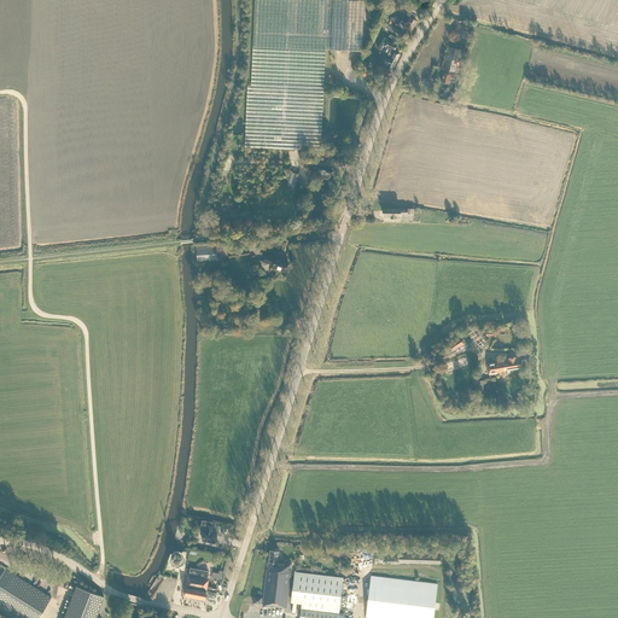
[(410,33),(418,22),(414,19),(417,16),(409,11),(407,15),(410,17),(407,23),(398,18),(395,24),(403,29),(410,33)]
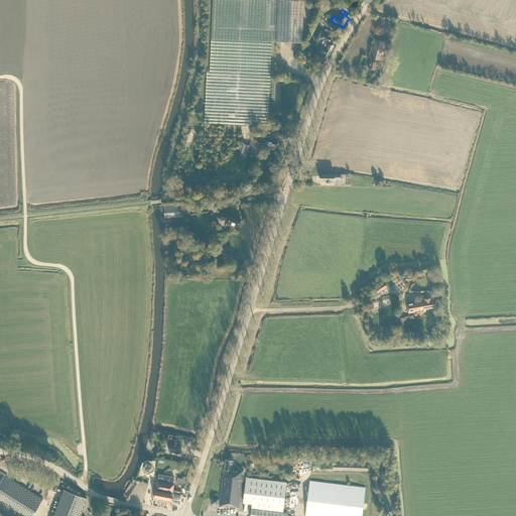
[(321,38),(321,39),(320,42),(324,43),(325,40),(329,42),(332,37),(326,35),(324,34),(321,38)]
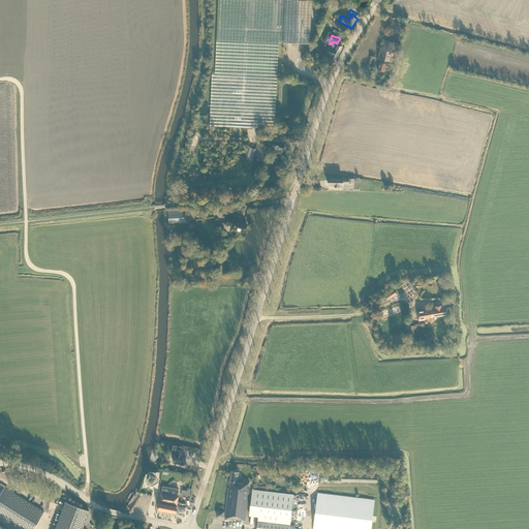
[(391,62),(396,43),(383,39),(378,58),(382,59),(381,63),(379,62),(377,70),(384,72),(385,66),(390,67),(391,62)]
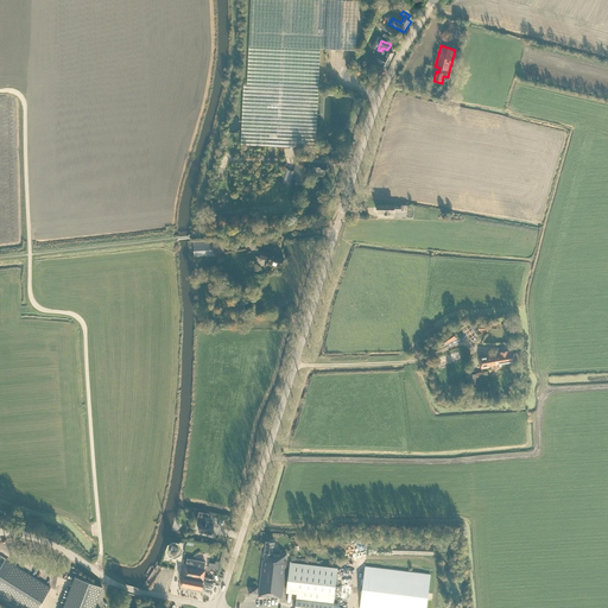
[(378,62),(377,65),(386,69),(387,67),(393,54),(392,54),(392,52),(390,51),(388,51),(387,51),(387,52),(384,50),(380,57),(379,57),(377,61),(378,62)]
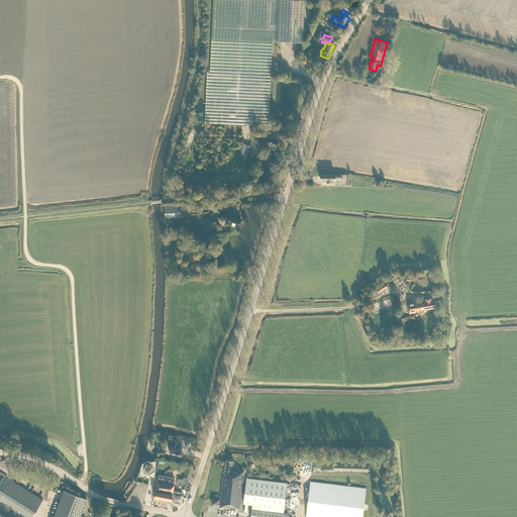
[(320,175),(320,181),(327,181),(327,183),(335,183),(335,180),(341,180),(341,178),(341,173),(334,173),(334,175),(320,175)]
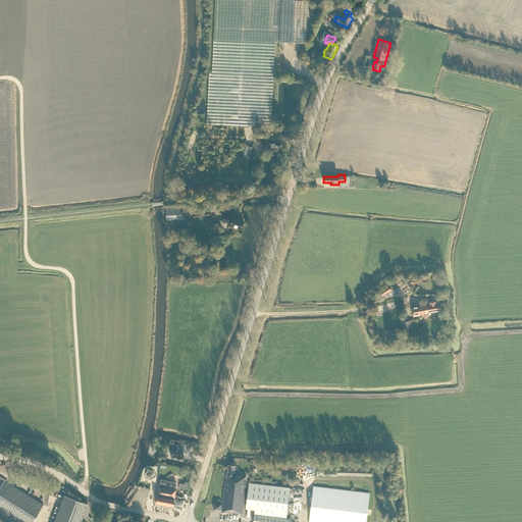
[(167,220),(183,219),(181,206),(166,207),(167,220)]
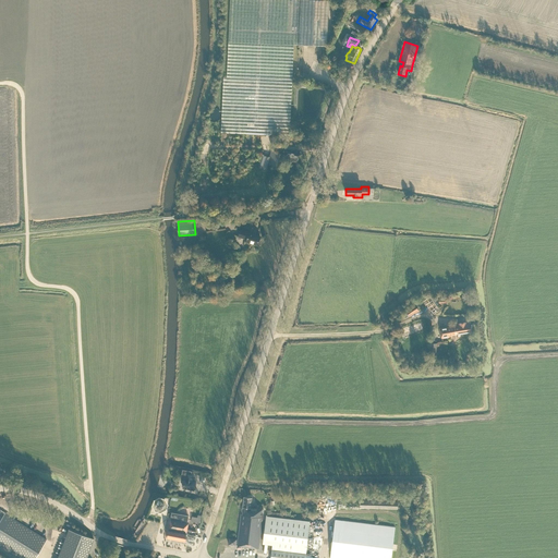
[(249,233),(250,231),(241,228),(238,237),(246,239),(246,242),(257,245),(261,237),(249,233)]
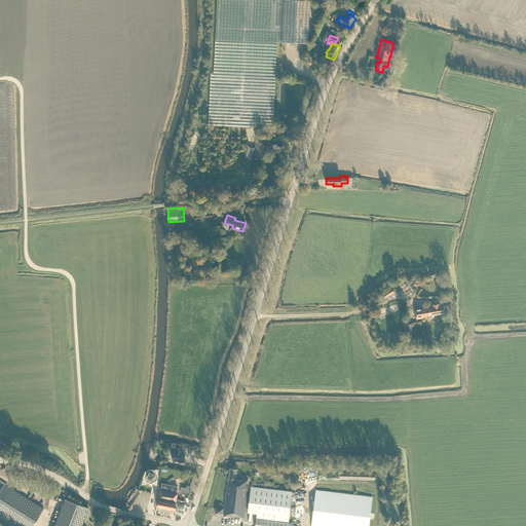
[(403,285),(408,294),(414,291),(409,282),(403,285)]
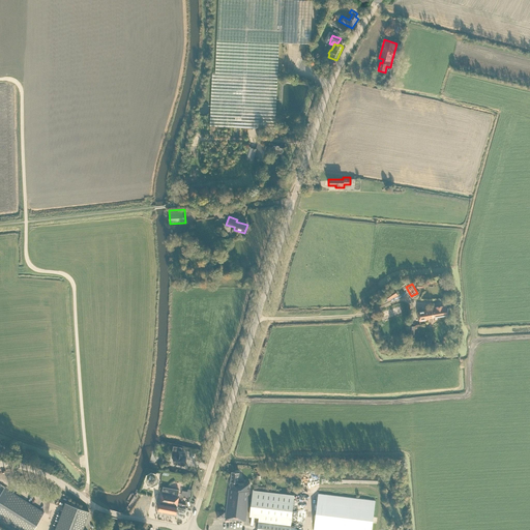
[(394,290),(386,296),(389,300),(398,295),(394,290)]
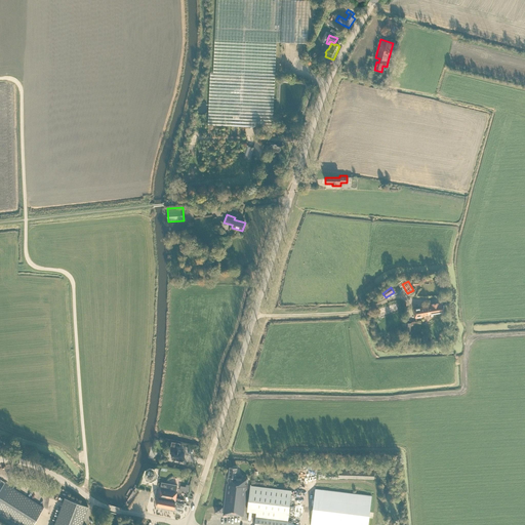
[(443,312),(444,312),(443,304),(439,304),(438,303),(432,305),(432,307),(428,307),(413,309),(414,314),(415,314),(415,318),(422,317),(422,315),(429,315),(429,314),(438,313),(439,316),(444,315),(443,312)]
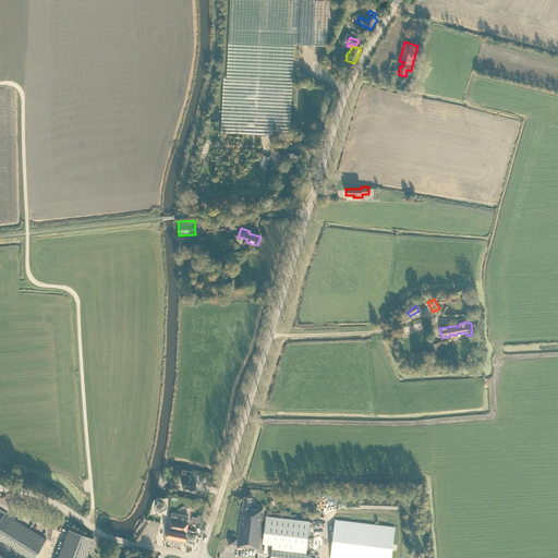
[(404,337),(423,329),(421,323),(402,330),(404,337)]
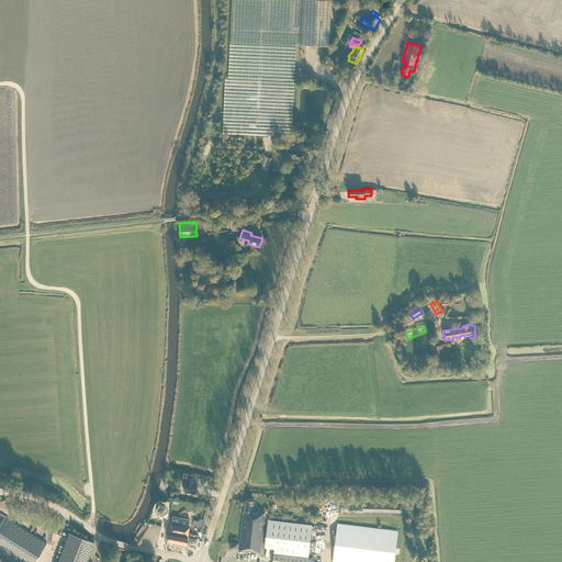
[(184,473),(182,483),(186,484),(184,492),(195,494),(197,485),(193,485),(193,483),(194,479),(193,479),(193,475),(184,473)]
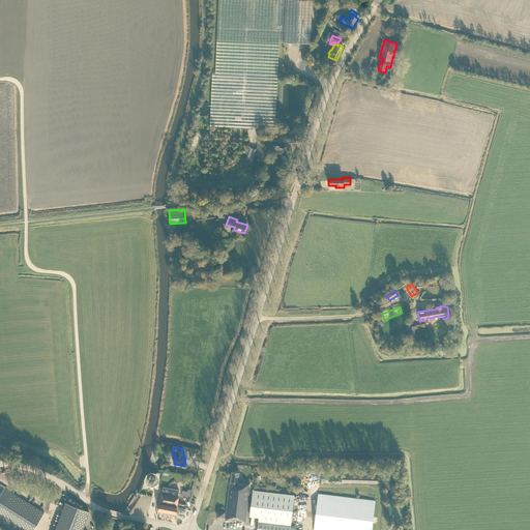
[(230,487),(231,487),(230,489),(229,489),(226,519),(245,521),(248,495),(251,483),(238,482),(239,473),(232,472),(231,481),(231,482),(230,483),(230,486),(230,487)]
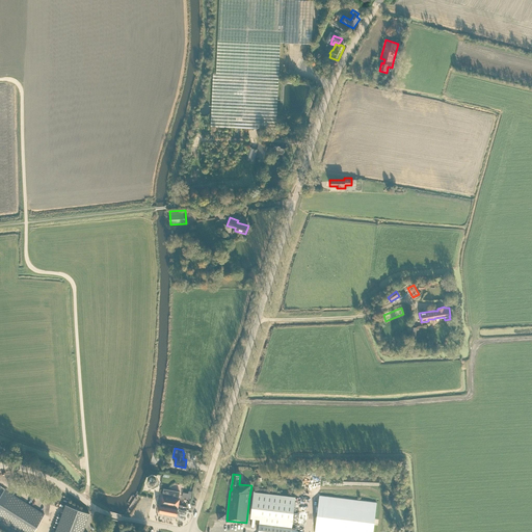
[(155,486),(158,479),(151,476),(148,483),(155,486)]
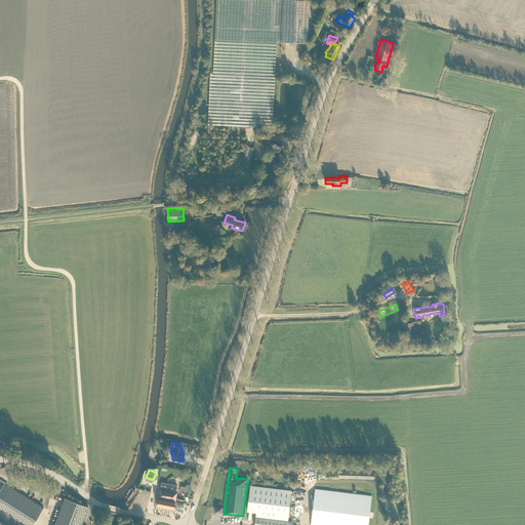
[(40,512),(43,508),(4,483),(0,489),(0,515),(16,524),(32,524),(41,512),(40,512)]
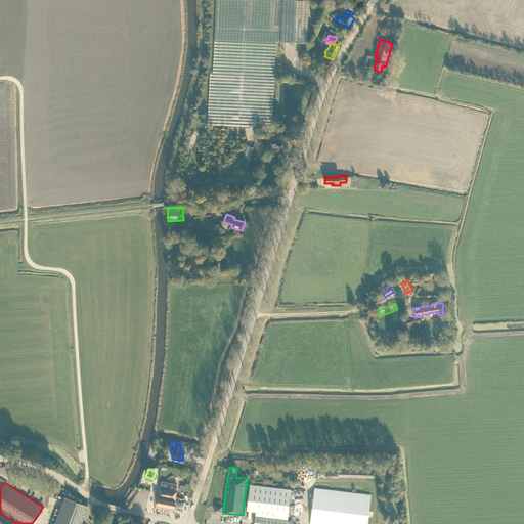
[(177,491),(175,491),(177,484),(162,482),(160,488),(159,497),(159,498),(158,498),(157,505),(157,507),(173,510),(174,508),(175,501),(175,500),(177,491)]
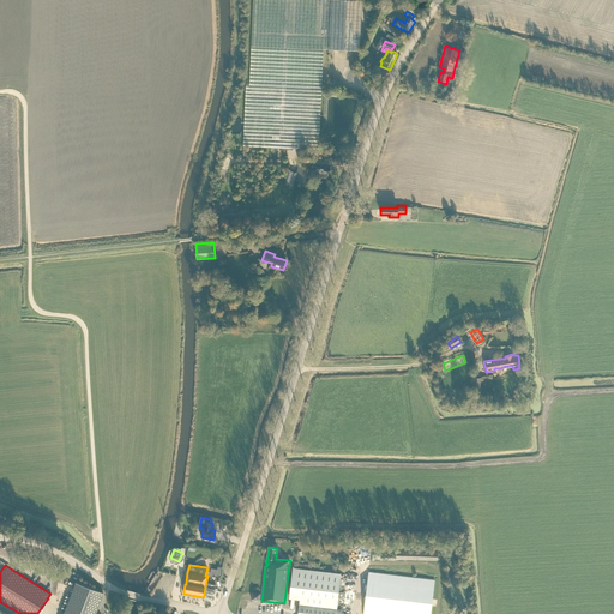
[(293,567),(289,599),(300,600),(298,613),(336,613),(337,605),(342,573),(293,567)]
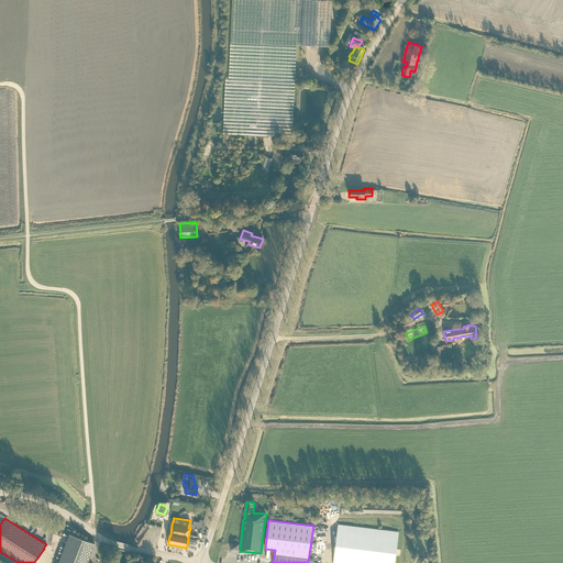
[(395,562),(398,532),(339,525),(333,562),(395,562)]
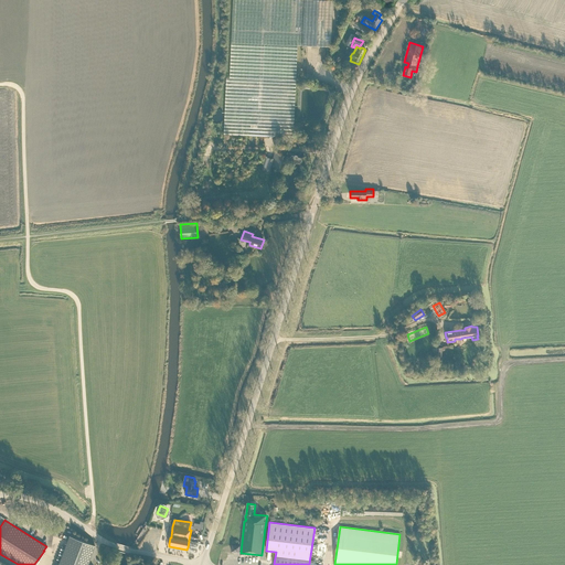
[(87,564),(95,546),(68,536),(57,564),(87,564)]
